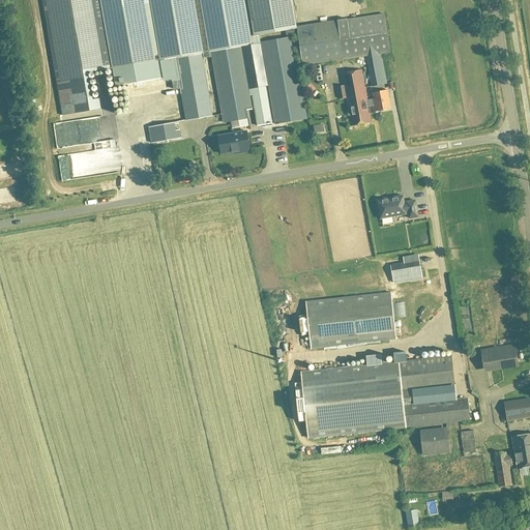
[(148,0),(158,57),(157,57),(147,0),(98,0),(111,66),(110,67),(96,0),(41,0),(63,118),(101,111),(99,100),(93,101),(88,75),(113,70),(116,88),(164,80),(162,67),(175,64),(185,122),(211,117),(208,101),(201,54),(203,54),(203,59),(209,58),(209,53),(212,52),(219,99),(224,123),(253,118),(247,90),(252,90),(258,126),(272,124),(266,87),(268,87),(275,125),(306,119),(292,38),(260,43),(259,35),(296,28),(291,0),(246,0),(253,36),(249,37),(242,0),(148,0)]
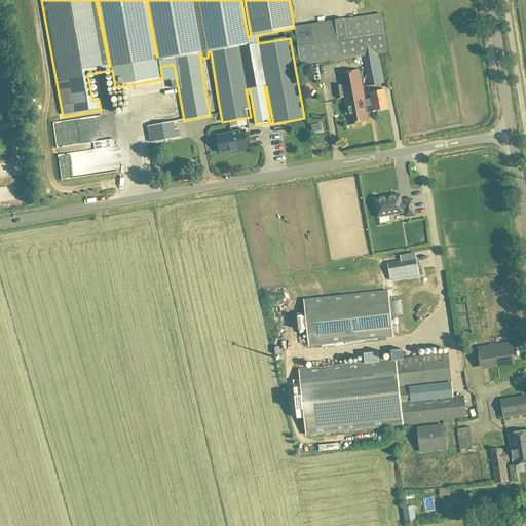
[(381,14),(333,22),(294,27),(299,65),(363,55),(368,87),(383,85),(378,53),(387,51),(381,14)]
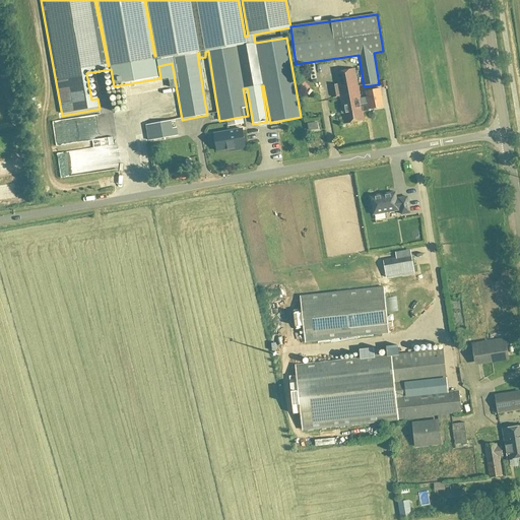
[(334,72),(336,84),(330,85),(332,98),(338,96),(343,124),(364,120),(363,111),(369,110),(368,104),(365,104),(364,99),(360,99),(354,69),(334,72)]
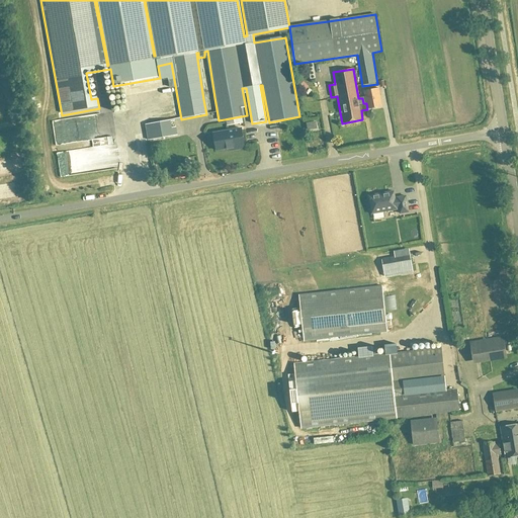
[(309,87),(301,80),(295,86),(303,93),(309,87)]
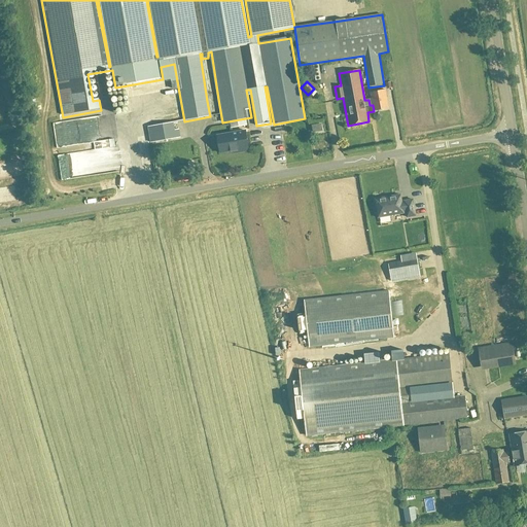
[(371,99),(369,100),(370,105),(373,105),(374,111),(374,112),(387,109),(384,90),(370,93),(371,99)]
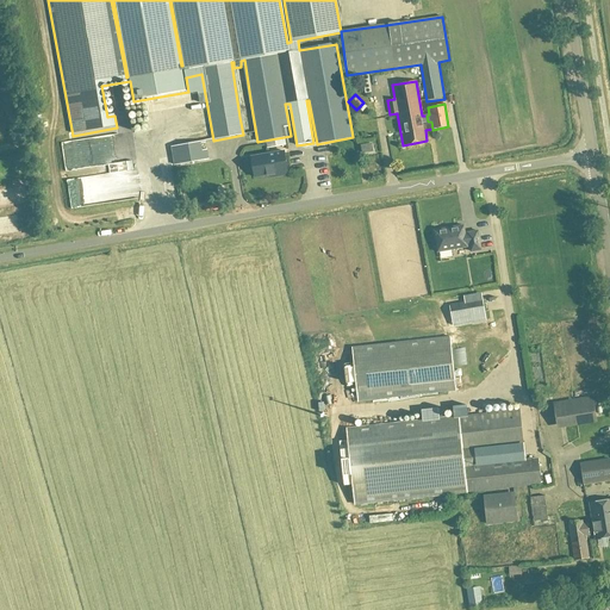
[(206,141),(170,147),(173,166),(209,159),(209,150),(203,150),(203,144),(206,143),(206,141)]
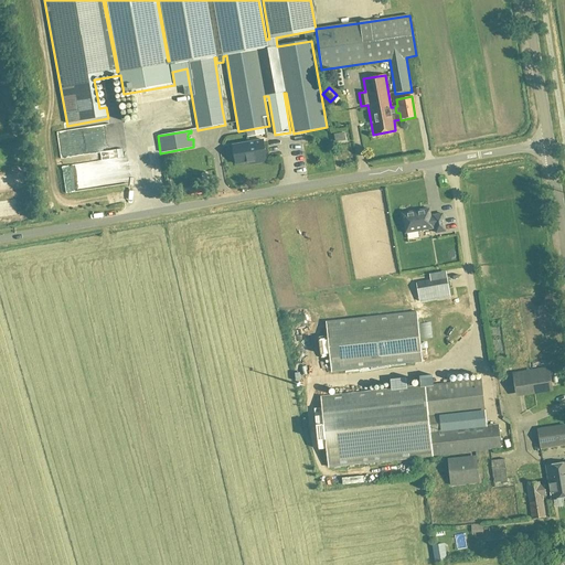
[(78,150),(96,149),(96,139),(77,140),(78,150)]
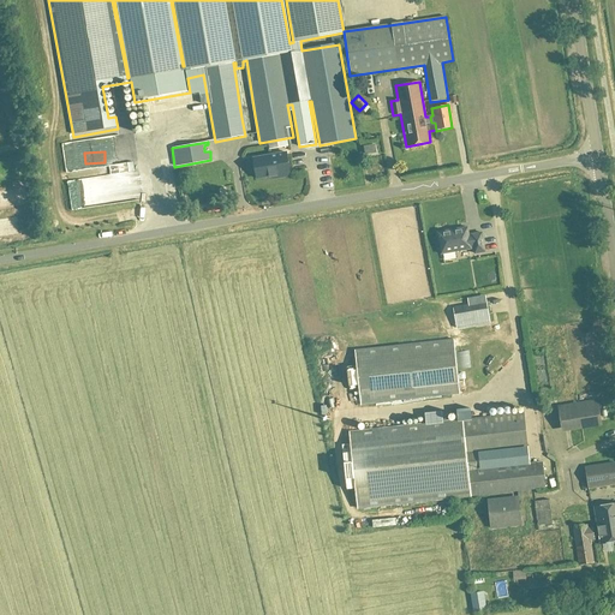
[(286,153),(252,159),(256,179),(273,175),(273,179),(290,175),(286,153)]
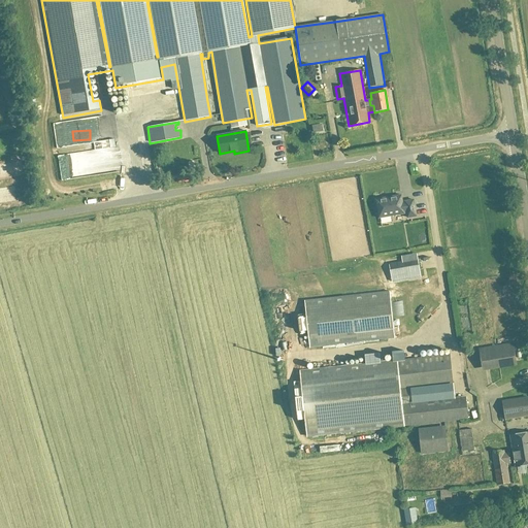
[(2,151),(17,147),(14,137),(0,141),(2,151)]
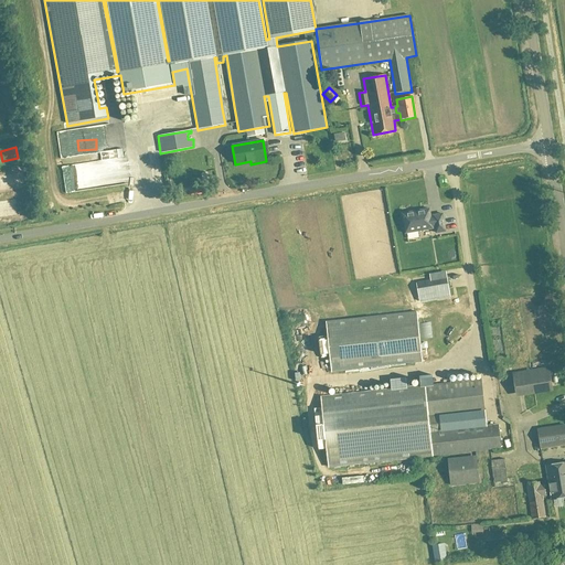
[(173,177),(169,155),(161,156),(166,179),(173,177)]
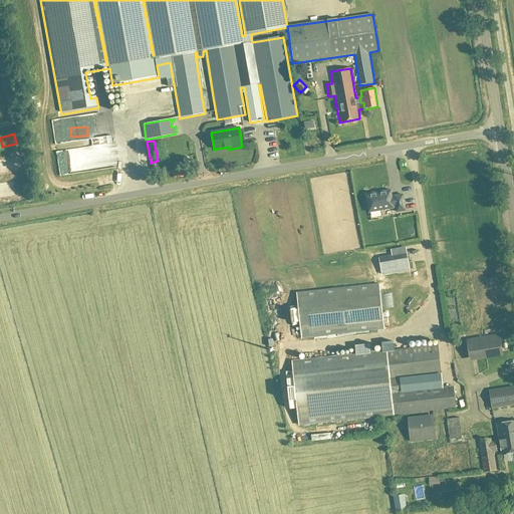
[(397,212),(405,211),(403,195),(394,197),(392,198),(391,191),(391,190),(390,190),(390,191),(366,195),(365,195),(365,196),(366,200),(365,200),(366,208),(368,208),(368,212),(368,213),(369,213),(369,212),(393,208),(394,208),(396,208),(397,212)]
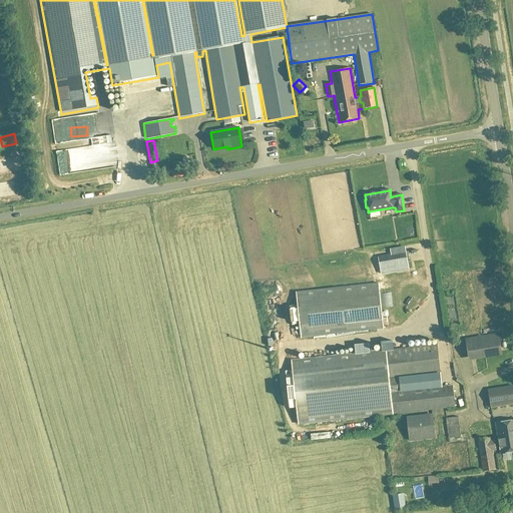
[(406,251),(378,257),(381,274),(409,270),(406,251)]
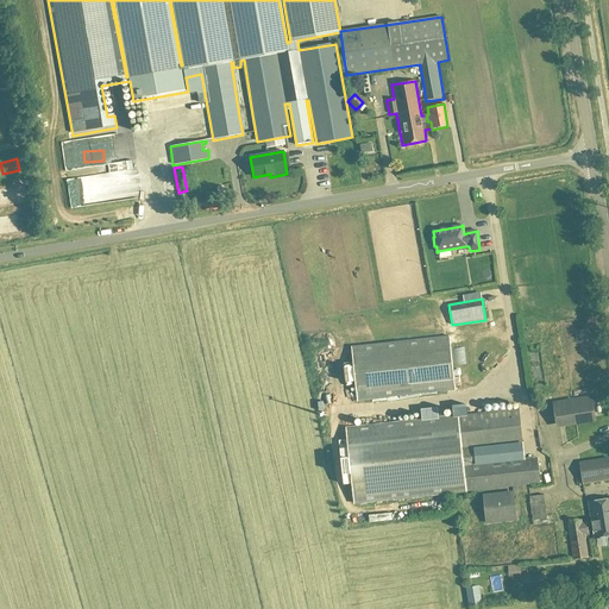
[(346,387),(356,385),(357,401),(456,390),(450,337),(351,347),(353,363),(344,364),(346,387)]
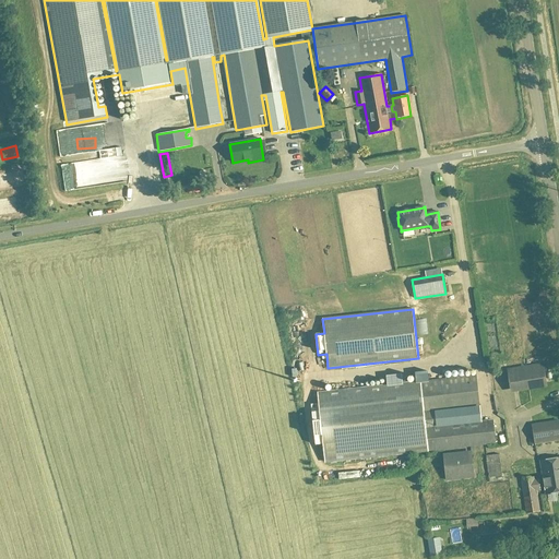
[(510,388),(546,382),(543,363),(507,368),(510,388)]
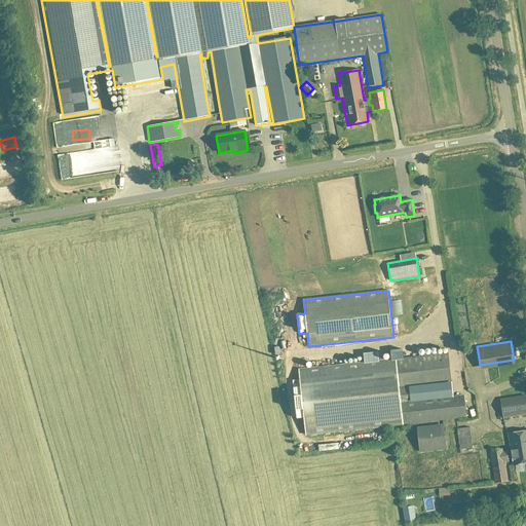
[(390,355),(404,354),(403,346),(390,346),(390,355)]
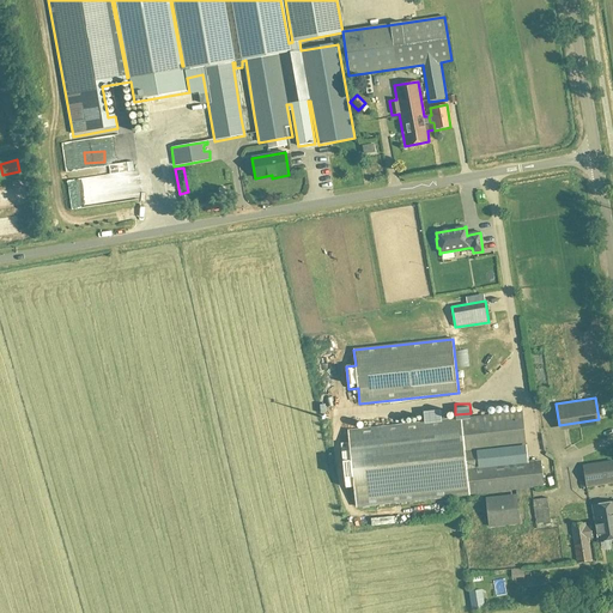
[(350,443),(341,443),(346,487),(356,487),(358,508),(469,495),(542,486),(540,461),(527,462),(479,468),(477,450),(526,445),(521,412),(510,413),(509,407),(493,410),(495,414),(461,419),(461,418),(349,431),(350,443)]
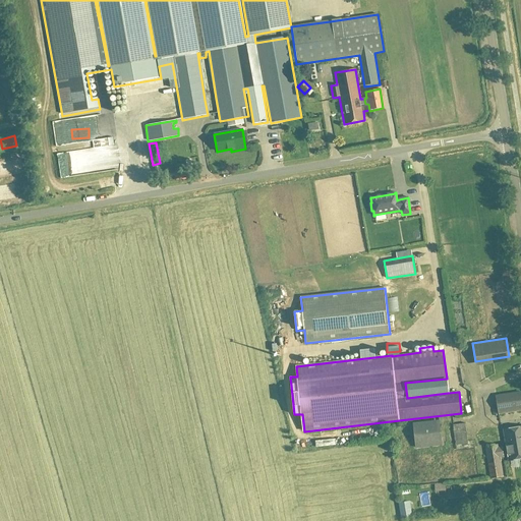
[(447,379),(405,383),(407,398),(448,393),(447,379)]
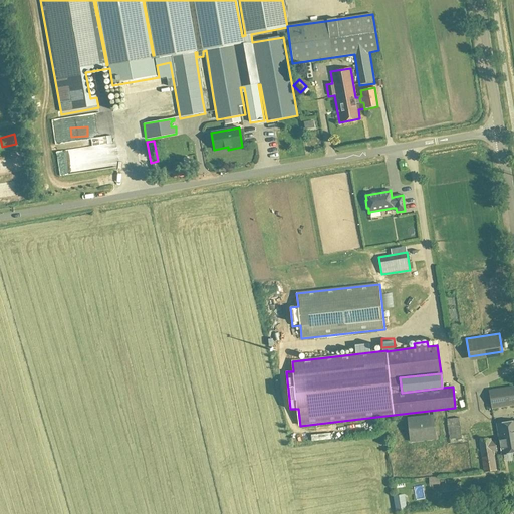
[(513,404),(513,398),(512,387),(489,391),(492,409),(513,404)]
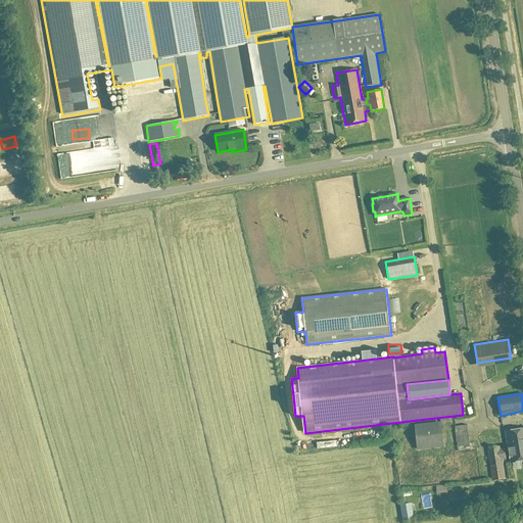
[(443,445),(442,440),(440,424),(415,427),(418,448),(443,445)]
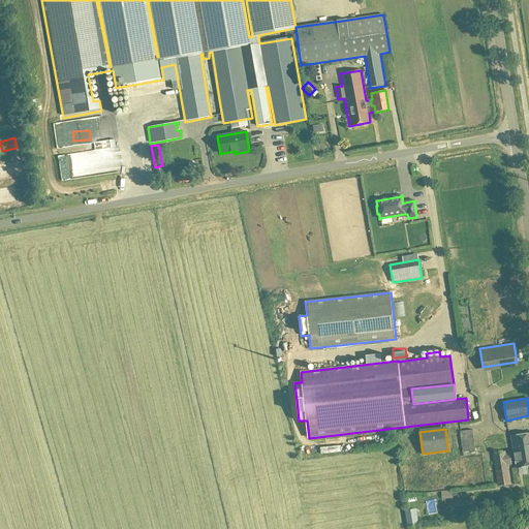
[(459,431),(461,448),(461,452),(475,450),(472,430),(459,431)]
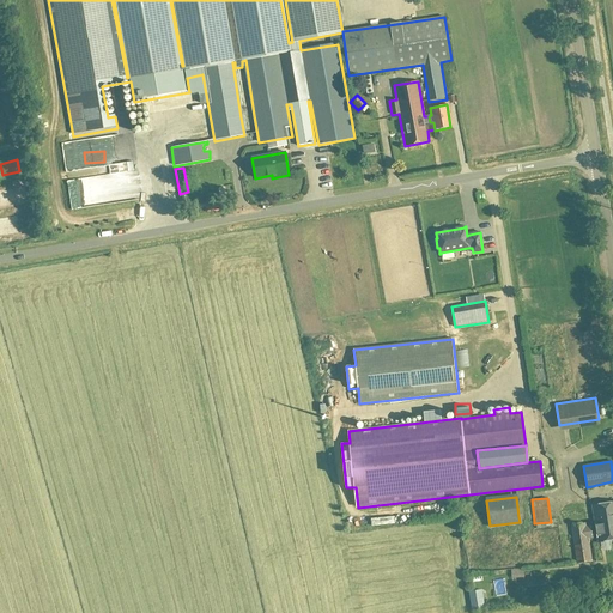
[(612,502),(593,507),(598,538),(599,541),(612,539),(612,502)]
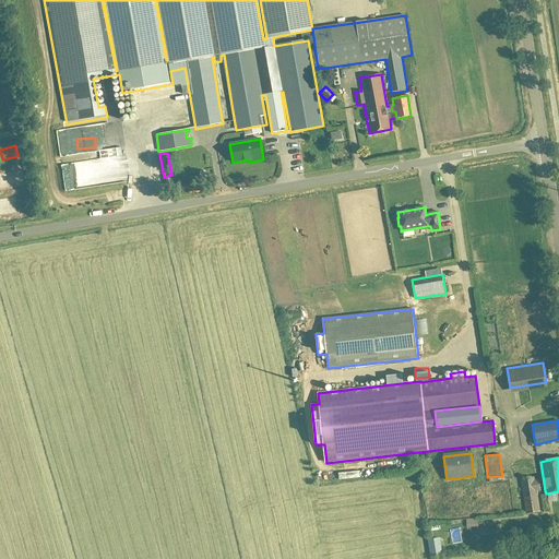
[(545,490),(540,462),(539,462),(542,478),(535,479),(534,477),(520,479),(525,514),(539,512),(537,491),(545,490)]
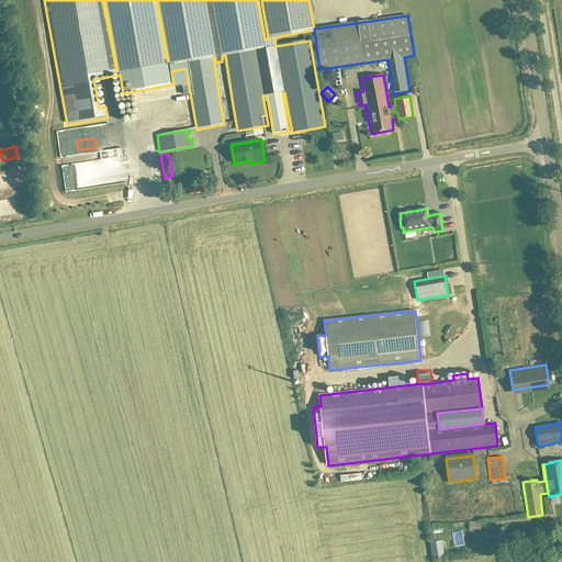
[(429,542),(433,560),(445,558),(441,541),(429,542)]
